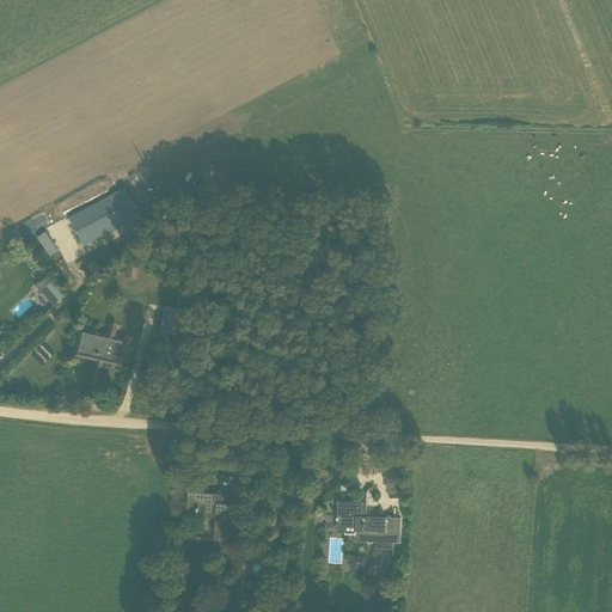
[(124,224),(110,196),(68,218),(83,246),(124,224)]
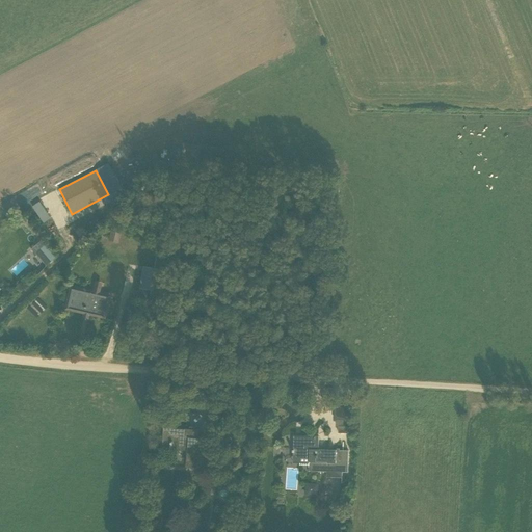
[(42,201),(33,206),(45,222),(52,217),(42,201)]
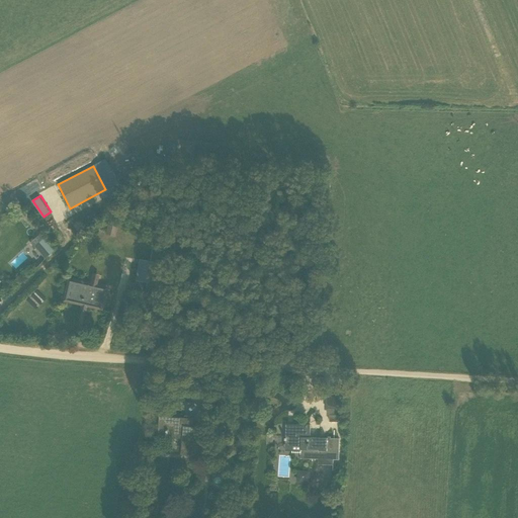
[(115,237),(118,224),(109,222),(106,235),(115,237)]
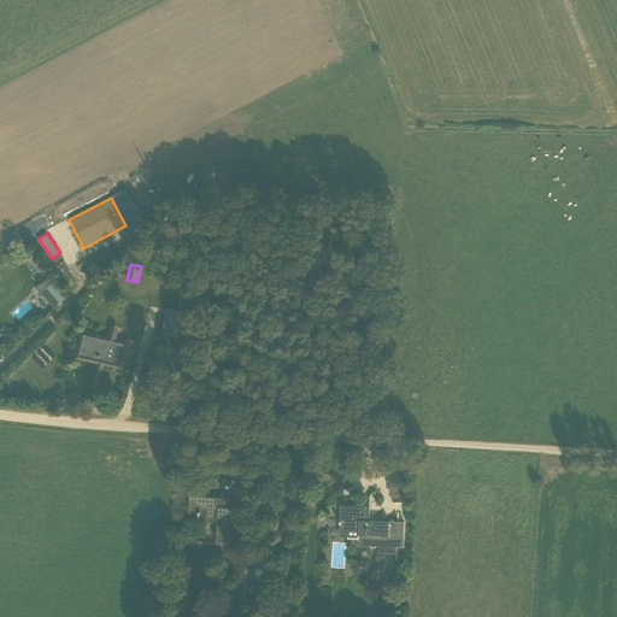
[(47,278),(36,288),(53,309),(65,299),(47,278)]
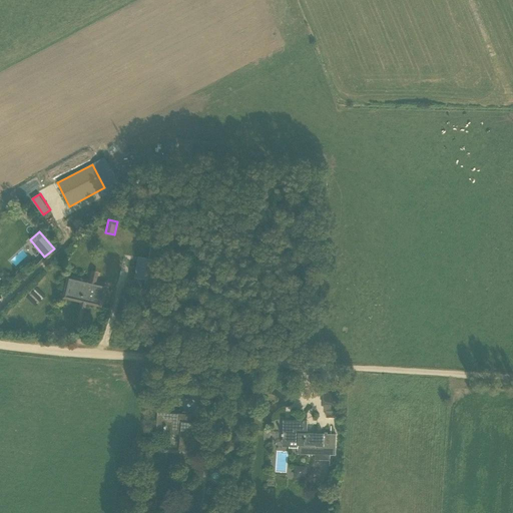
[(144,289),(155,290),(161,247),(150,245),(149,258),(138,255),(134,278),(145,280),(144,289)]
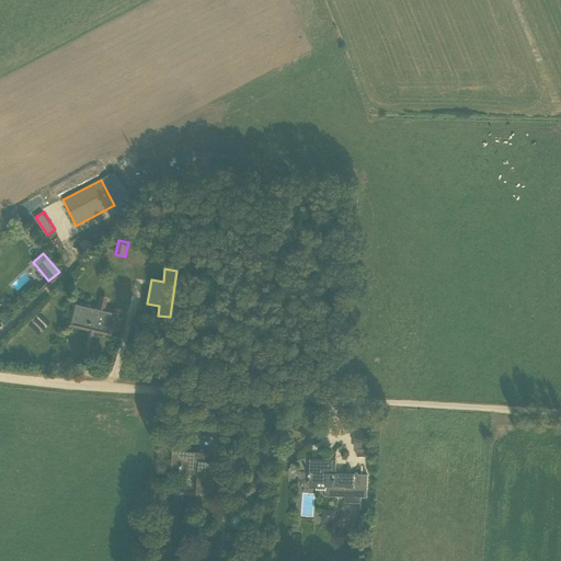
[(81,302),(80,305),(73,302),(68,325),(94,331),(111,335),(116,311),(106,309),(109,298),(100,297),(99,307),(81,302)]
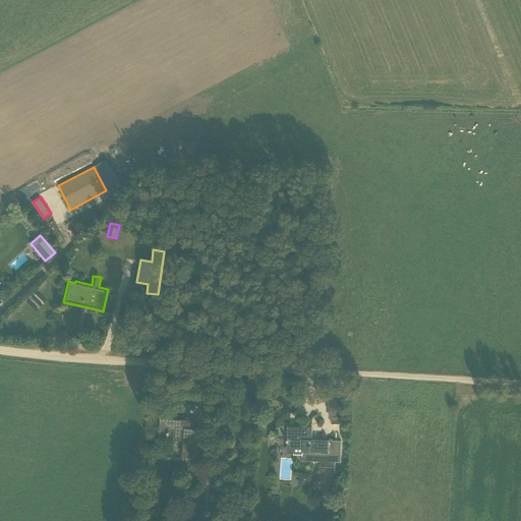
[(287,429),(287,448),(302,449),(301,462),(320,462),(320,467),(335,468),(335,463),(340,463),(341,441),(311,441),(312,427),(300,426),(299,429),(287,429)]
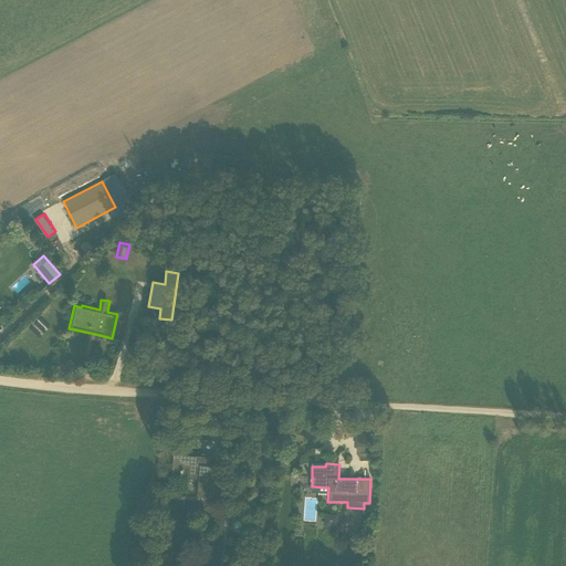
[(336,510),(323,510),(323,523),(336,523),(336,510)]
